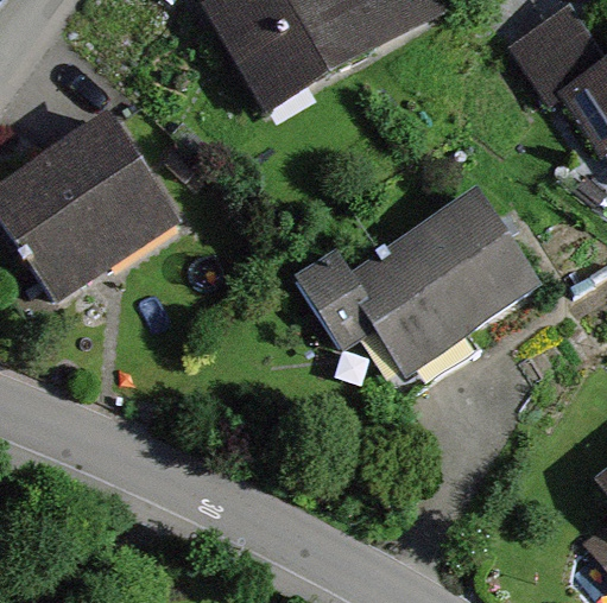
[(269,121),(446,18),(435,0),(225,0),(206,12),(269,121)]
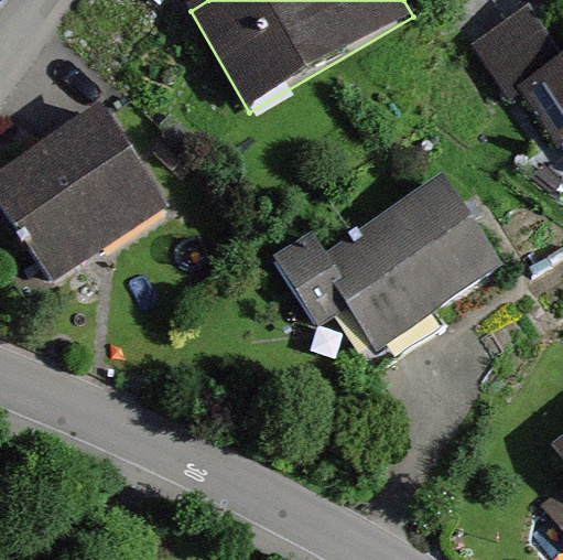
[(562,54),(529,3),(469,42),(507,98),(520,89),(556,147),(562,142),(562,54)]
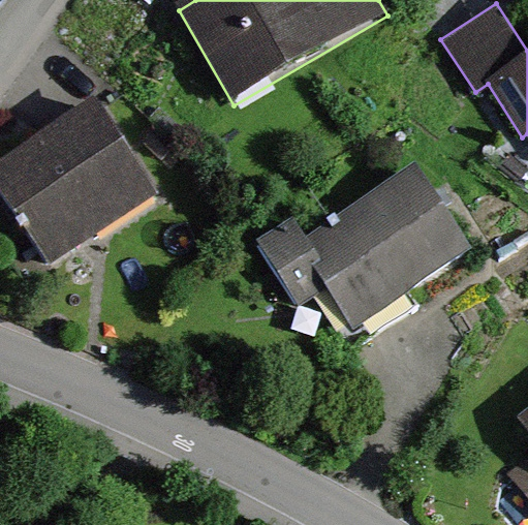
[(95,95),(0,156),(0,190),(49,265),(96,234),(159,192),(95,95)]
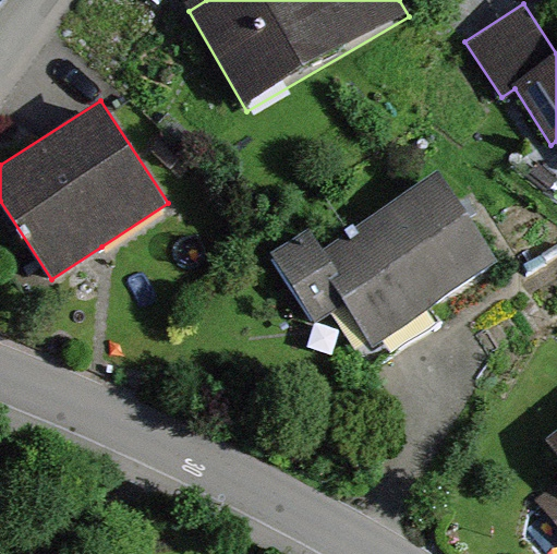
[(372,345),(499,262),(467,212),(438,167),(322,243),(307,221),(269,247),(316,317),(343,300),(372,345)]
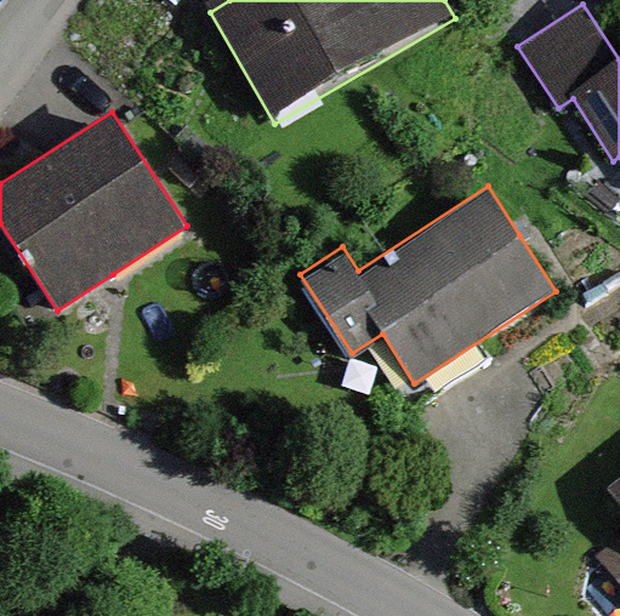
[(619,492),(609,503),(619,515),(619,528),(590,553),(619,589),(619,492)]
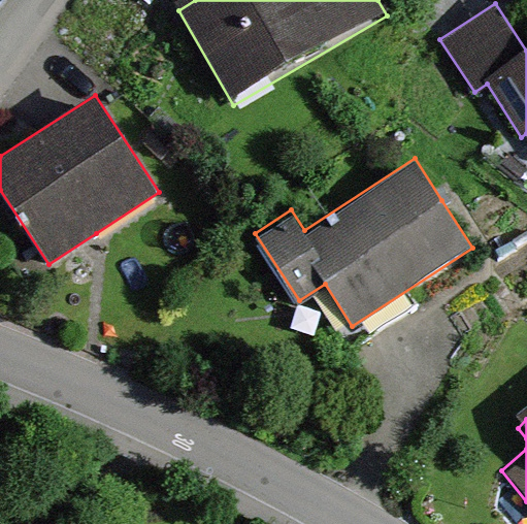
All buildings are outlined.
